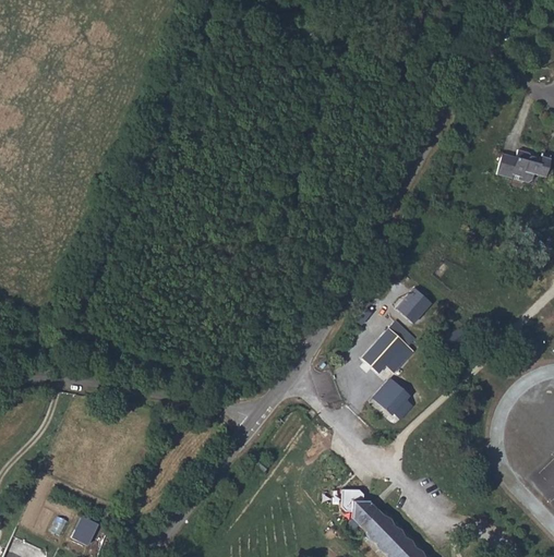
[(518,153),(505,148),(498,168),(513,173),(514,171),(521,173),(524,179),(529,180),(534,176),(536,172),(545,176),(552,155),(543,153),(541,159),(529,153),(530,152),(530,150),(519,147),(518,153)]
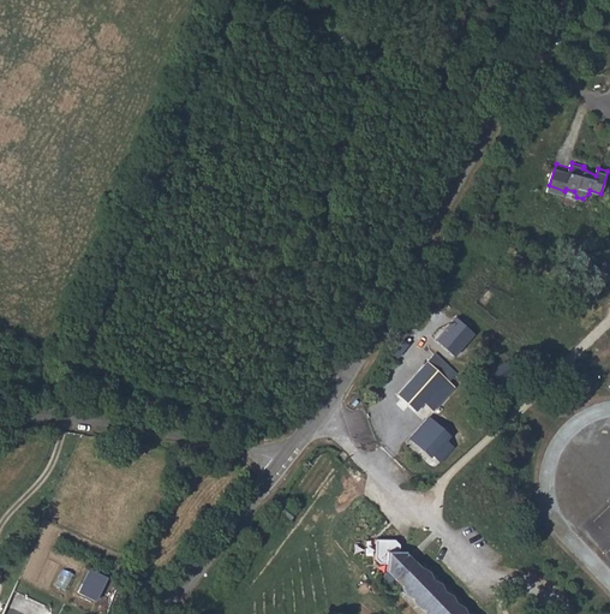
[(479,331),(461,317),(441,346),(460,362),(479,331)]
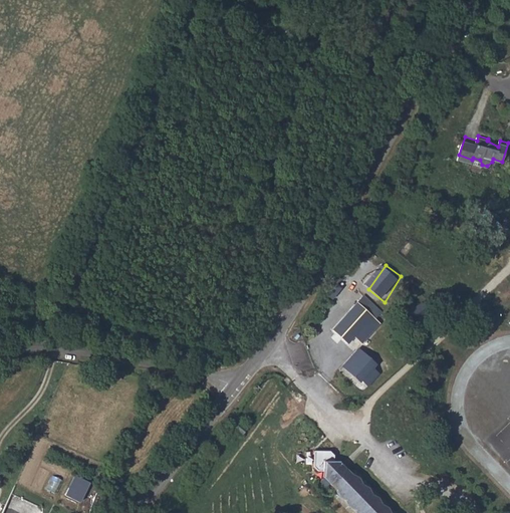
[(380,322),(358,302),(332,329),(358,348),(380,322)]
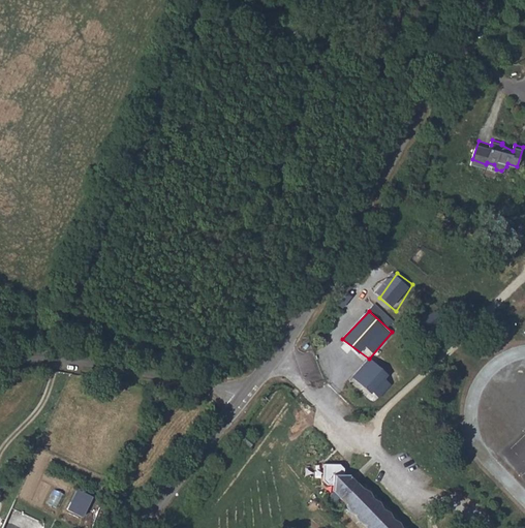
[(382,397),(400,379),(374,359),(354,379),(382,397)]
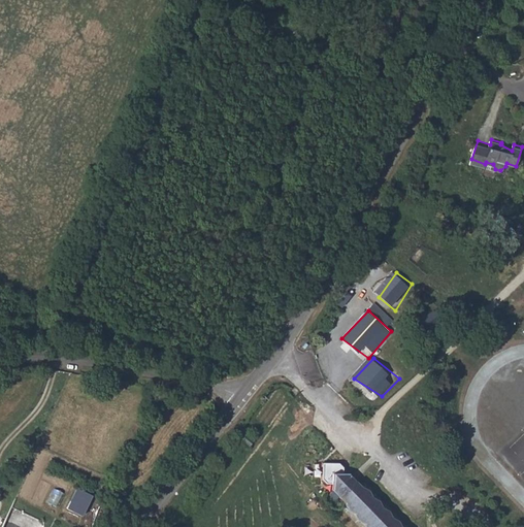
[(248,431),(241,440),(250,446),(256,437),(248,431)]
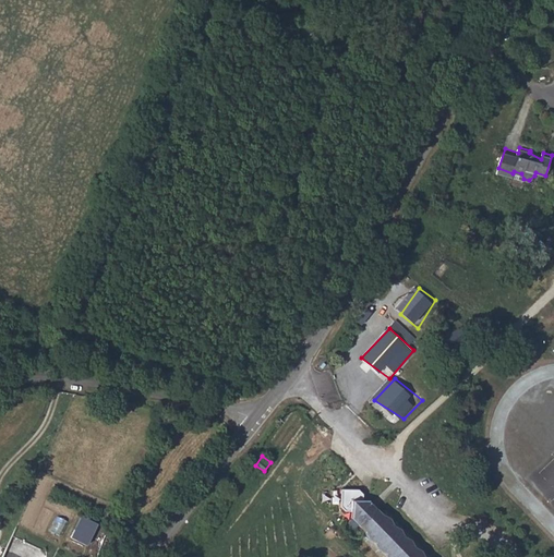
[(416,547),(409,536),(404,534),(398,525),(393,523),(388,516),(380,512),(376,508),(369,499),(351,498),(351,516),(371,535),(378,547),(385,549),(388,556),(424,556),(421,549),(416,547)]
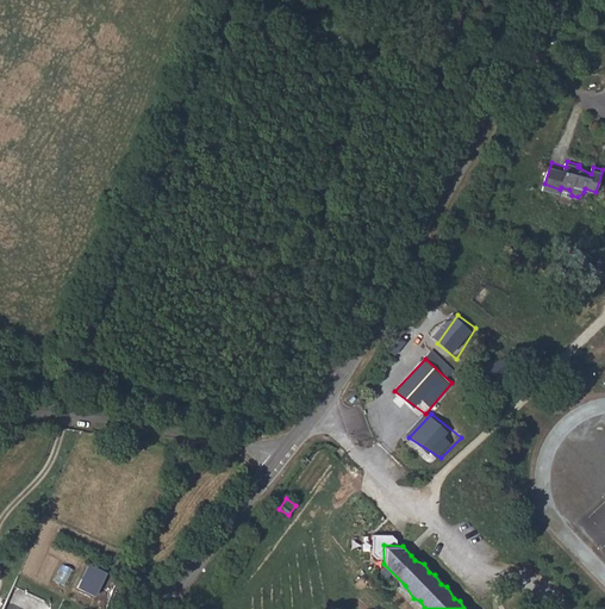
[(108,578),(93,567),(79,589),(94,600),(108,578)]
